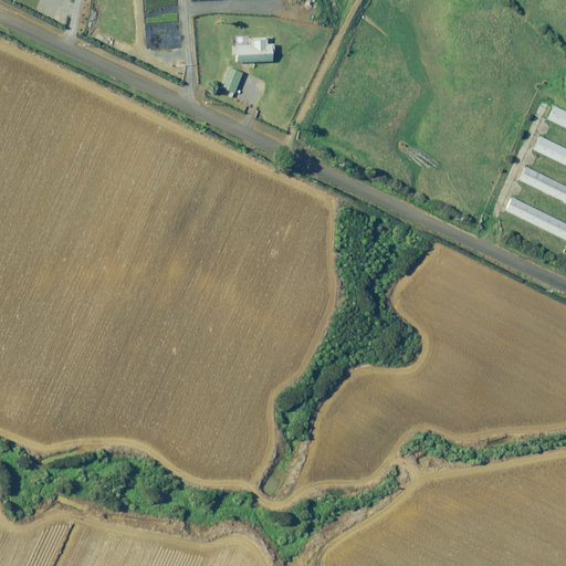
[(232,55),(234,55),(236,63),(271,62),(271,53),(273,53),(272,44),(265,45),(264,38),(250,39),(251,45),(238,46),(232,46),(232,55)]
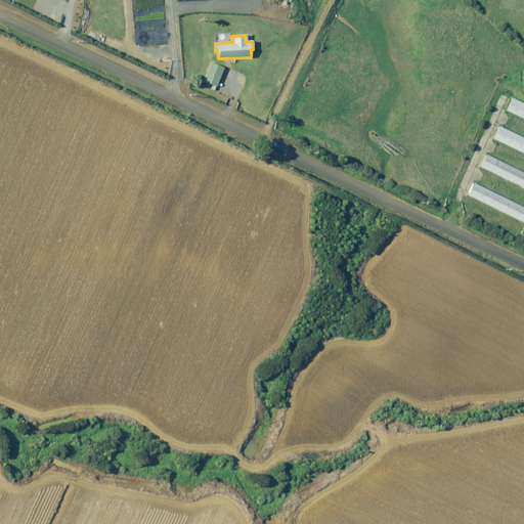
[(214,91),(216,86),(223,68),(210,62),(203,82),(212,85),(210,90),(214,91)]
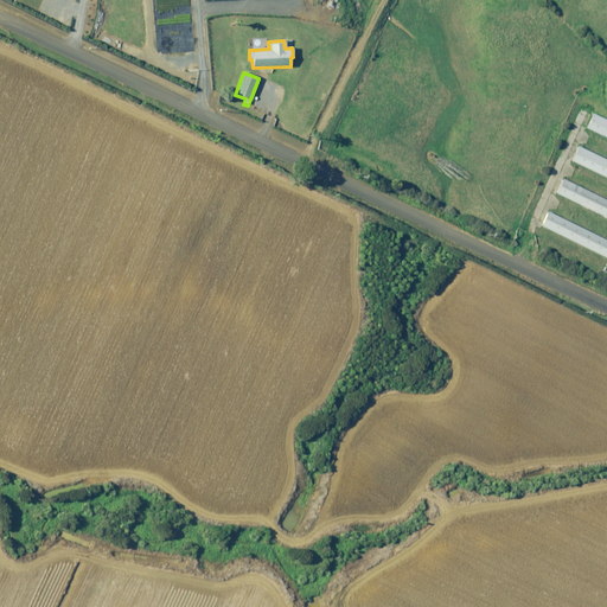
[(606,120),(594,114),(587,128),(606,138),(606,120)]
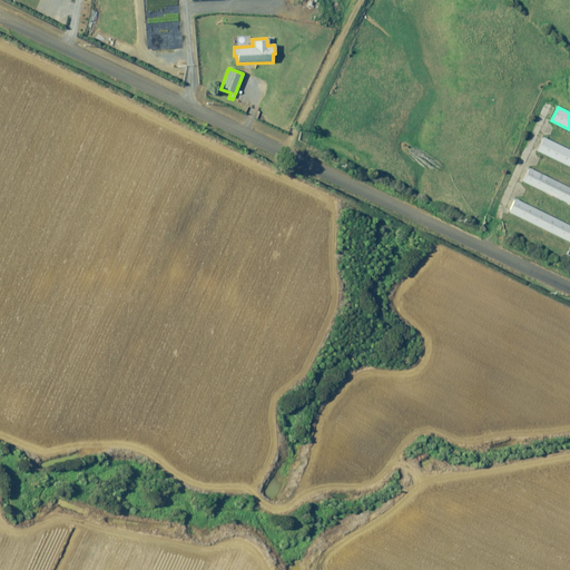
[(569,150),(543,138),(537,151),(569,166),(569,150)]
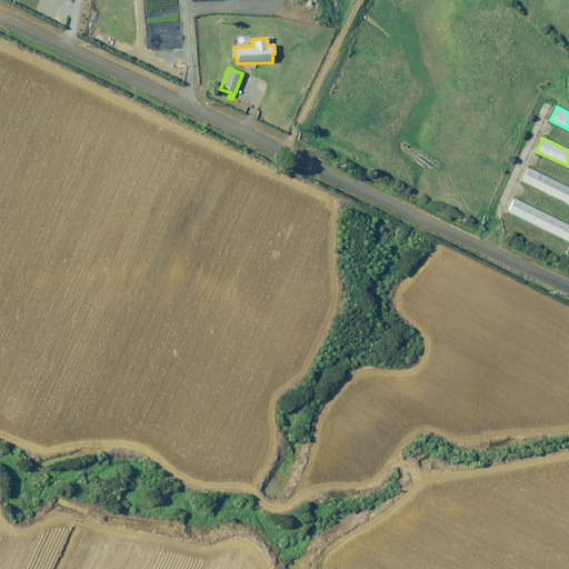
[(568,188),(527,168),(521,181),(568,203),(568,188)]
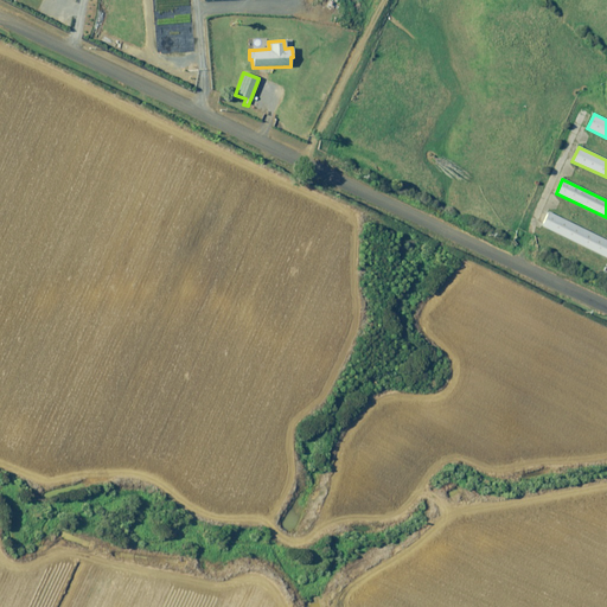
[(606,241),(548,212),(542,227),(606,257),(606,241)]
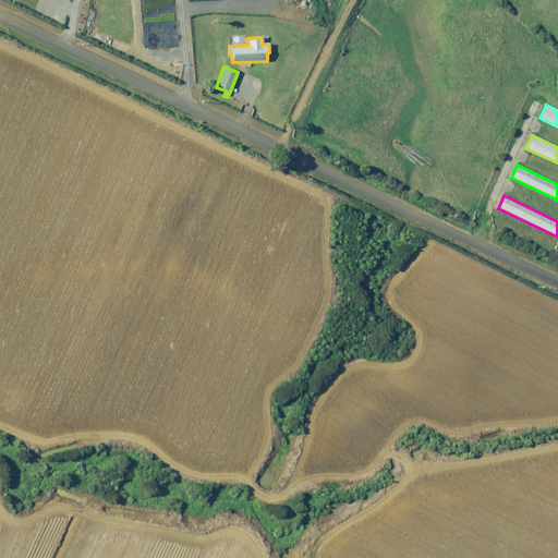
All buildings are outlined.
